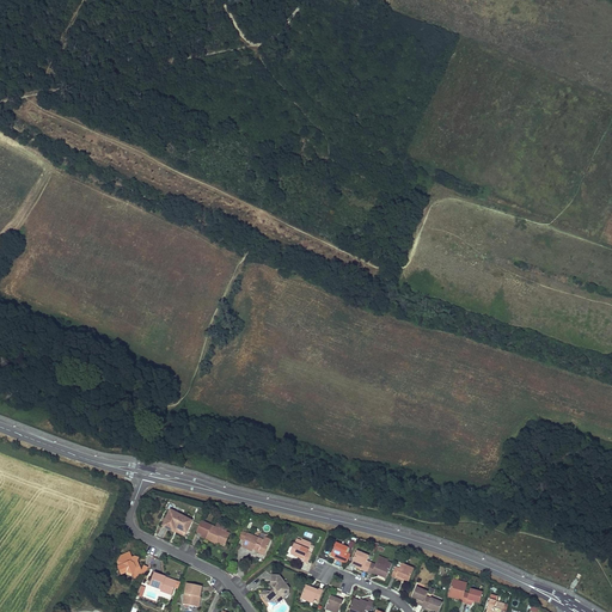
[(193,521),(171,510),(163,526),(173,532),(175,531),(176,527),(187,532),(193,521)]
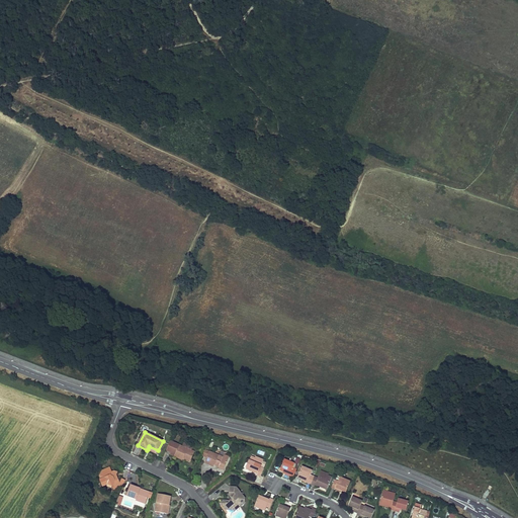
[(183,460),(183,459),(184,457),(191,460),(195,452),(170,441),(166,450),(171,452),(175,454),(174,456),(183,460)]
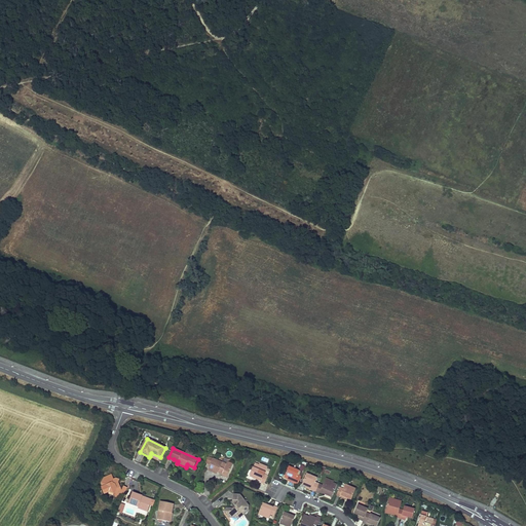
[(222,462),(213,458),(211,465),(209,470),(218,474),(219,472),(228,476),(233,464),(228,462),(229,460),(225,458),(222,462)]
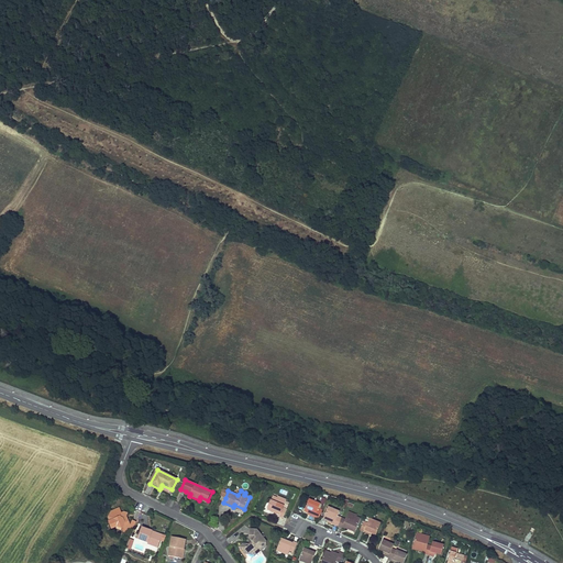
[(273,496),(268,507),(276,510),(275,512),(280,515),(279,517),(284,518),(287,509),(284,508),(287,499),(278,496),(277,498),(273,496)]
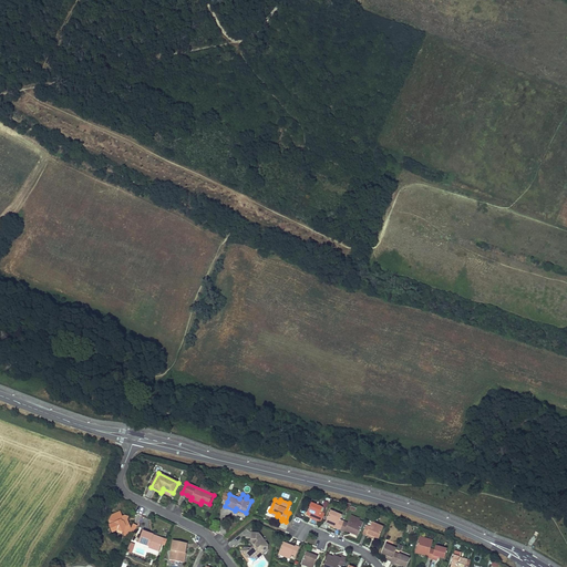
[(307,515),(310,516),(312,517),(311,518),(321,523),(325,514),(321,513),(322,508),(311,503),(307,515)]
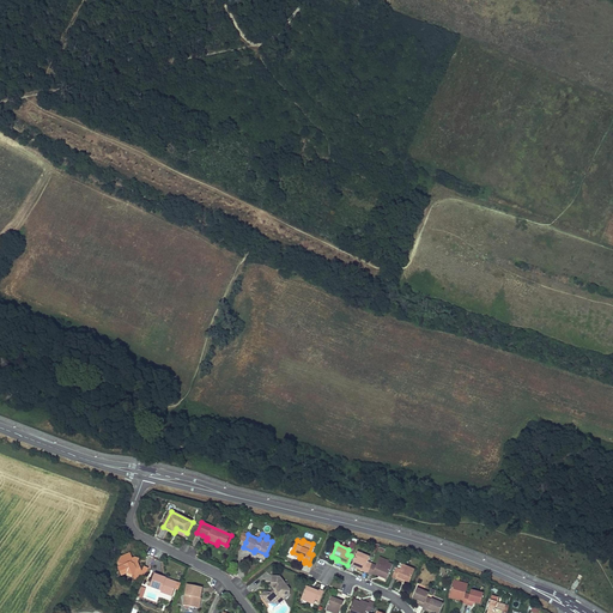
[(358,569),(369,574),(372,564),(369,563),(370,558),(358,552),(352,564),(357,566),(359,568),(358,569)]
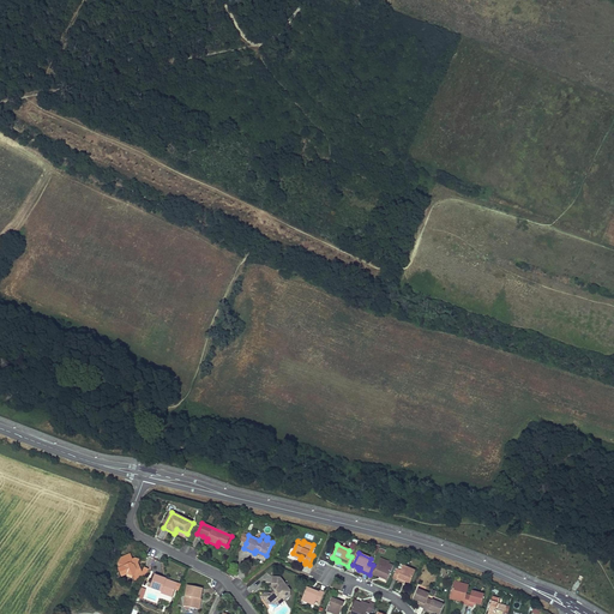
[(120,571),(121,576),(128,573),(133,576),(134,581),(137,579),(139,576),(140,573),(136,570),(140,569),(139,565),(138,566),(137,564),(139,560),(134,559),(133,559),(131,554),(122,558),(122,560),(121,561),(119,565),(121,571),(120,571)]
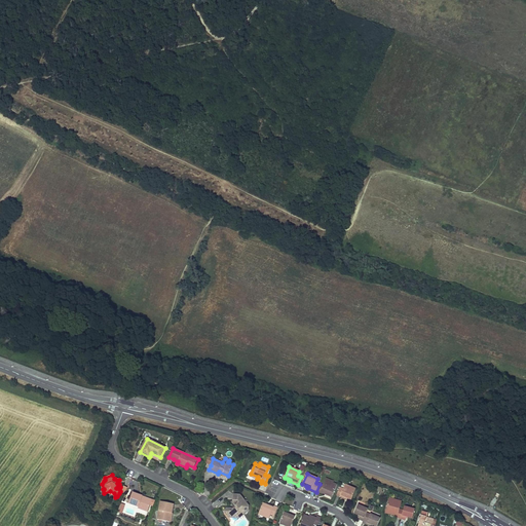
[(323,485),(320,484),(316,492),(320,493),(321,492),(326,494),(327,492),(333,495),(337,485),(333,483),(333,481),(326,478),(323,485)]
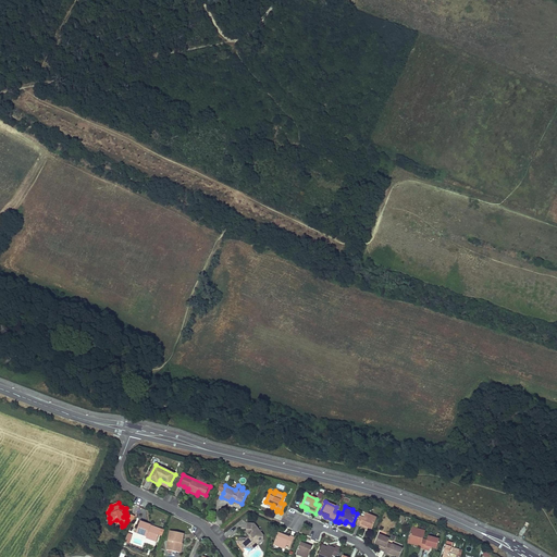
[(363,517),(360,516),(357,524),(366,529),(367,527),(368,528),(372,529),(378,518),(366,512),(363,517)]
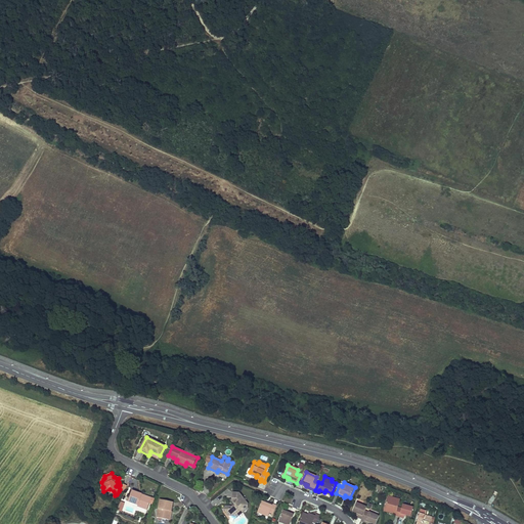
[(132,490),(128,501),(138,506),(138,507),(147,510),(149,505),(150,501),(141,497),(142,494),(132,490)]
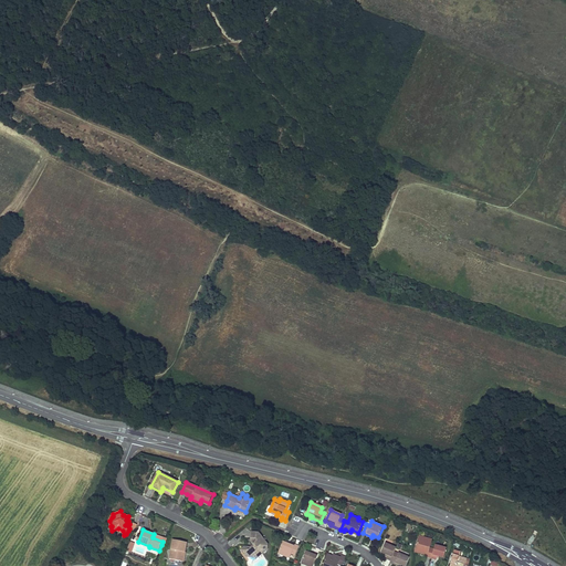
[(268,544),(265,542),(259,533),(252,532),(251,541),(253,544),(254,546),(252,547),(250,547),(245,546),(241,549),(245,556),(253,557),(253,554),(257,552),(260,556),(265,552),(268,549),(268,544)]
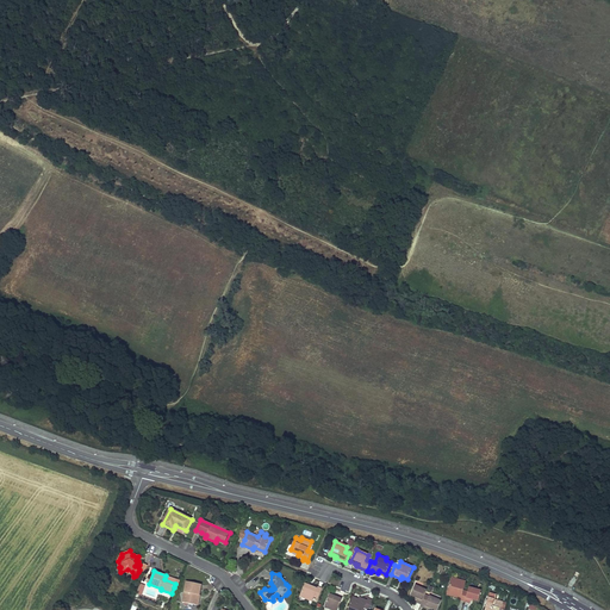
[(466,582),(456,578),(456,580),(452,579),(447,592),(455,595),(455,597),(461,598),(461,601),(465,602),(467,591),(464,590),(466,582)]
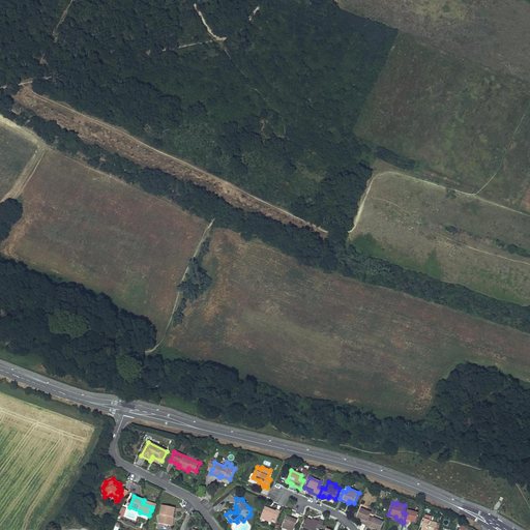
[(163,505),(158,523),(159,524),(170,526),(172,517),(173,517),(175,507),(163,505)]
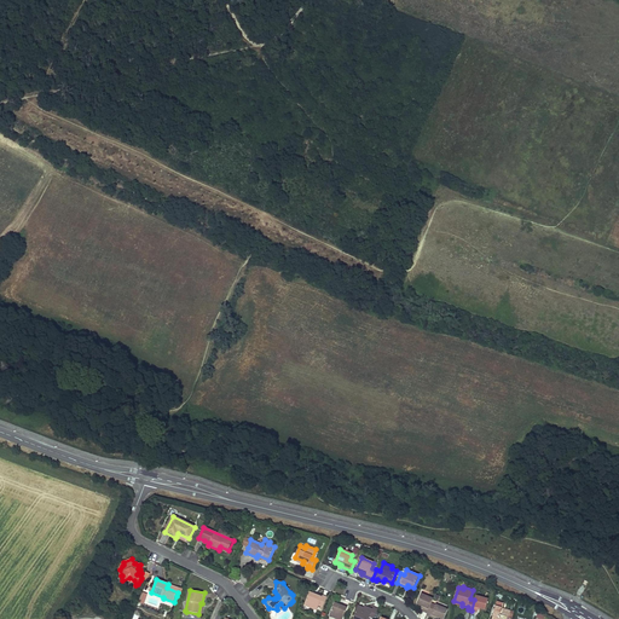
[(327,597),(317,594),(316,595),(313,594),(310,593),(304,605),(317,611),(319,606),(323,607),(327,597)]
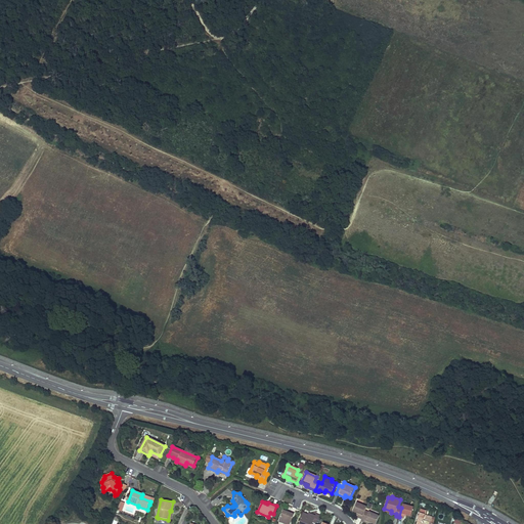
[(353,511),(357,513),(359,514),(358,516),(357,517),(361,519),(364,511),(366,508),(356,504),(353,511)]
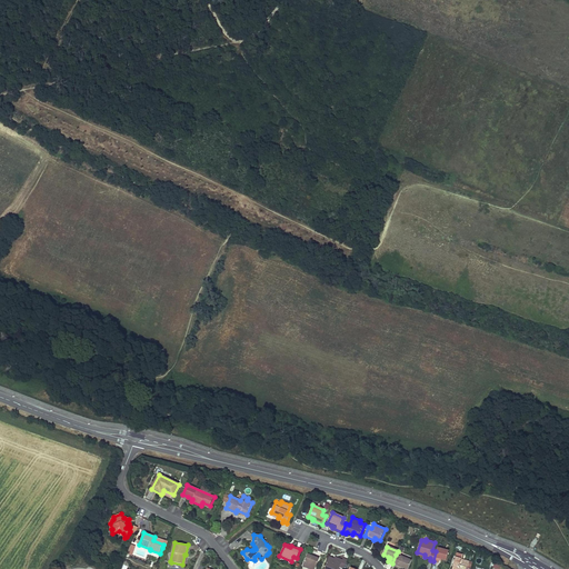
[(440,558),(442,559),(447,560),(449,551),(437,548),(436,551),(433,561),(438,562),(439,560),(440,558)]
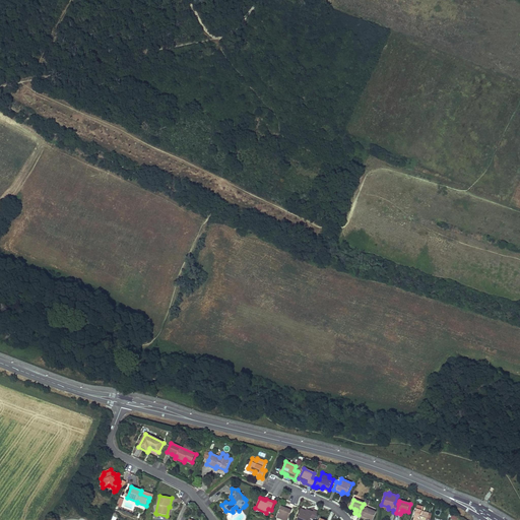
[(417,506),(413,519),(427,519),(429,513),(425,512),(426,508),(417,506)]
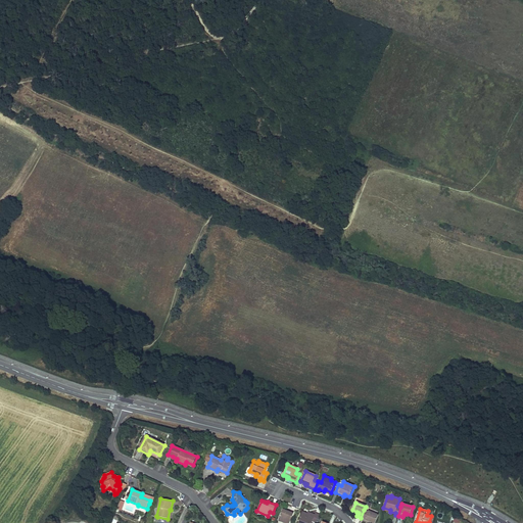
[(289,522),(294,513),(289,511),(288,512),(286,511),(283,510),(279,520),(285,522),(289,522)]
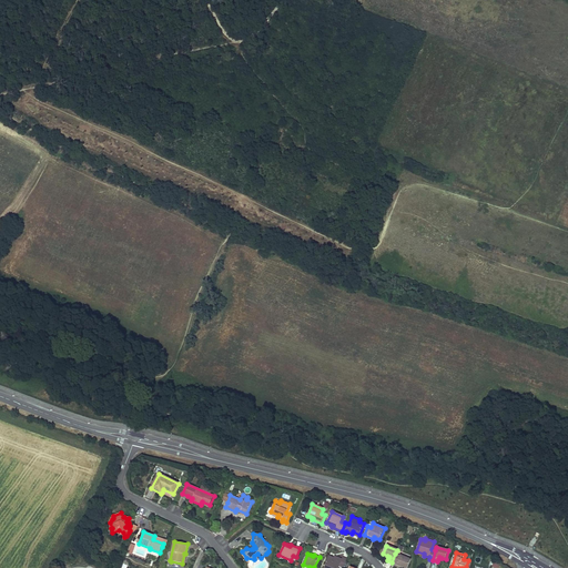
[(398,565),(403,567),(405,567),(407,567),(411,560),(395,554),(392,563),(392,564),(397,567),(398,565)]
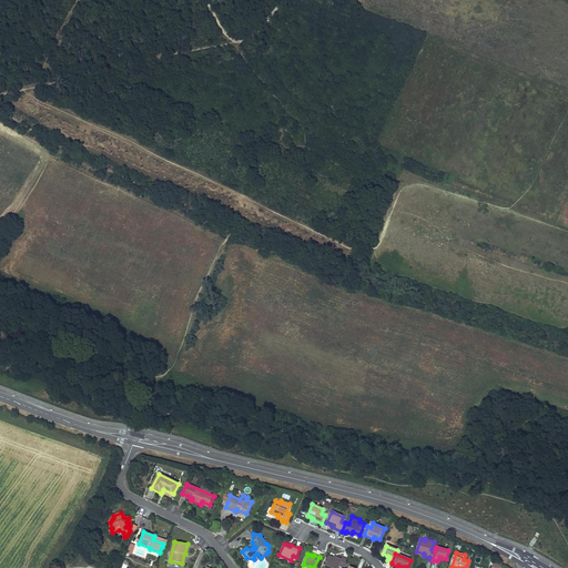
[(338,567),(340,566),(343,567),(347,559),(343,557),(342,559),(337,557),(336,558),(334,557),(330,556),(324,567),(326,567),(338,567)]
